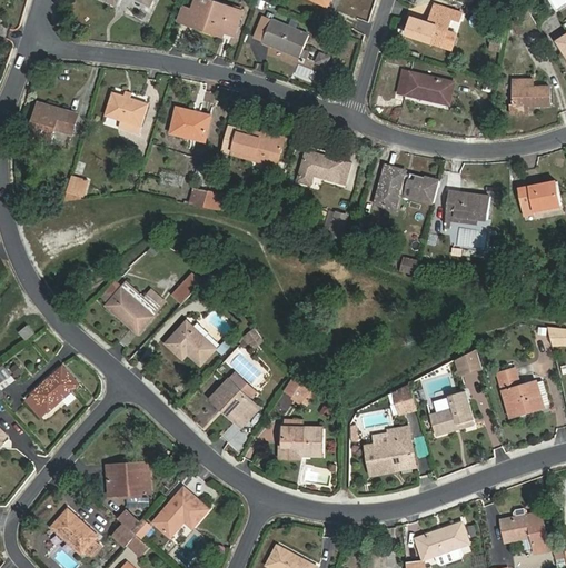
[(224,31),(231,35),(240,10),(212,0),(195,0),(190,11),(187,19),(200,23),(198,28),(221,36),(224,31)]
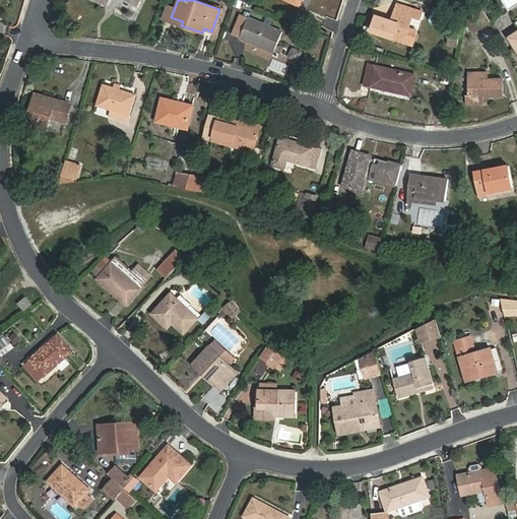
[(388,22),(380,19),(375,35),(401,43),(409,46),(413,33),(406,29),(410,17),(416,19),(418,13),(412,11),(393,5),(388,22)]
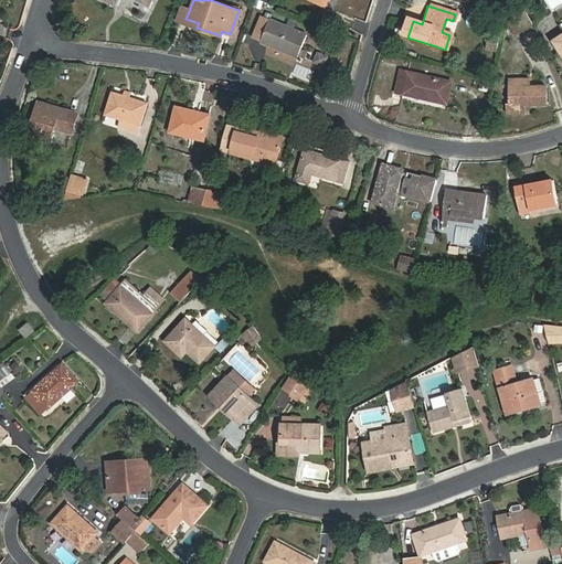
[(176,21),(197,28),(199,23),(186,19),(189,11),(180,8),(176,21)]
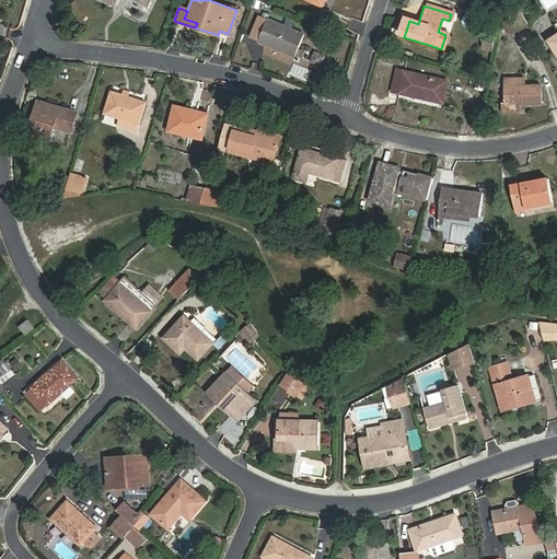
[(257,16),(251,32),(258,35),(256,42),(292,58),(302,36),(257,16)]
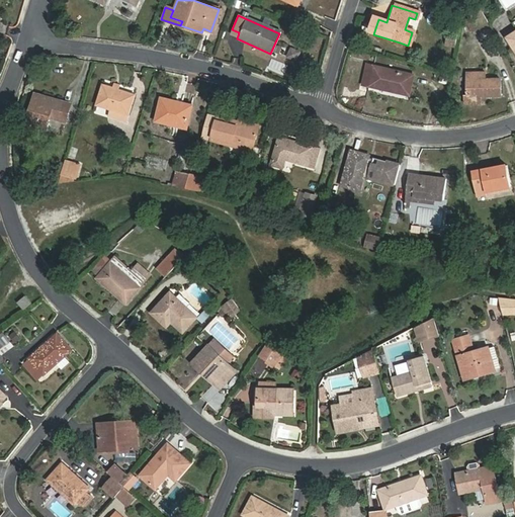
[(468,31),(476,27),(469,16),(462,20),(468,31)]
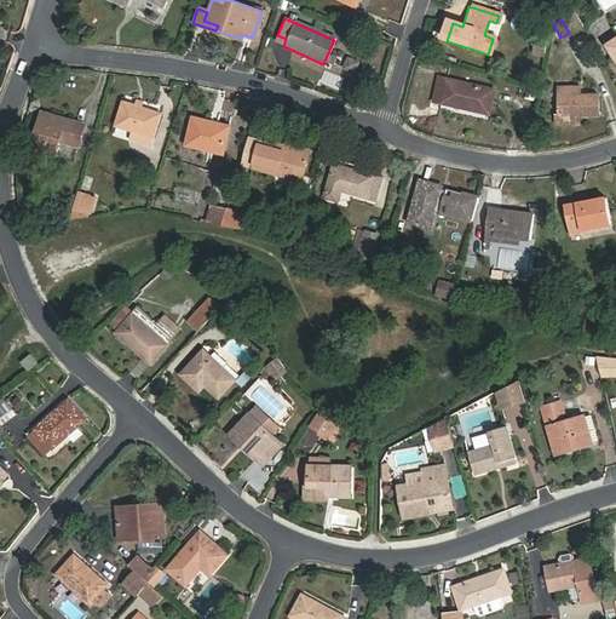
[(615,33),(604,43),(615,63),(615,33)]
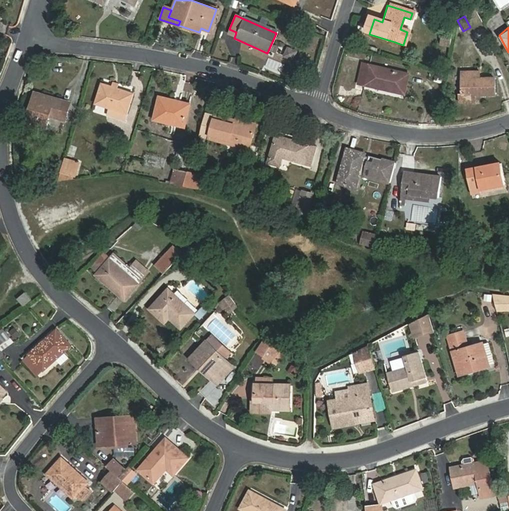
[(236,32),(229,29),(226,34),(234,38),(236,32)]
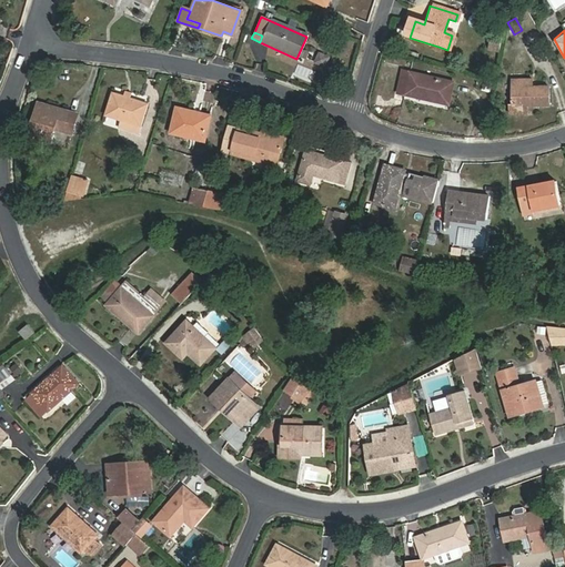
[(326,57),(316,53),(313,62),(322,67),(326,57)]
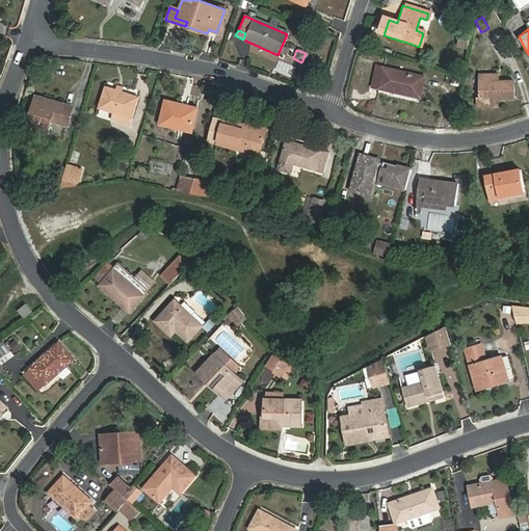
[(380,65),(372,63),(366,86),(374,88),(380,65)]
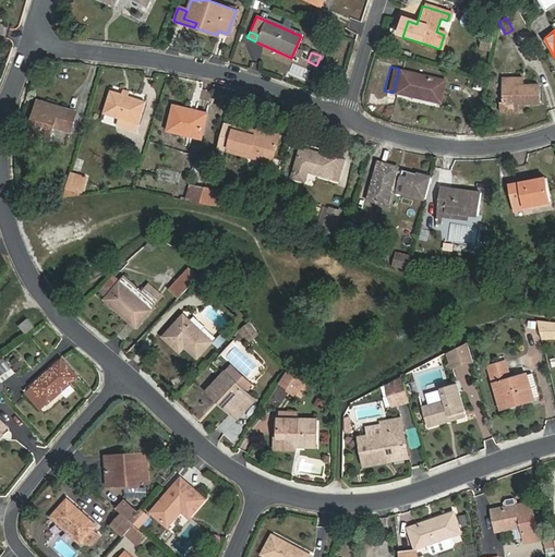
[(399,69),(393,93),(437,104),(443,80),(399,69)]
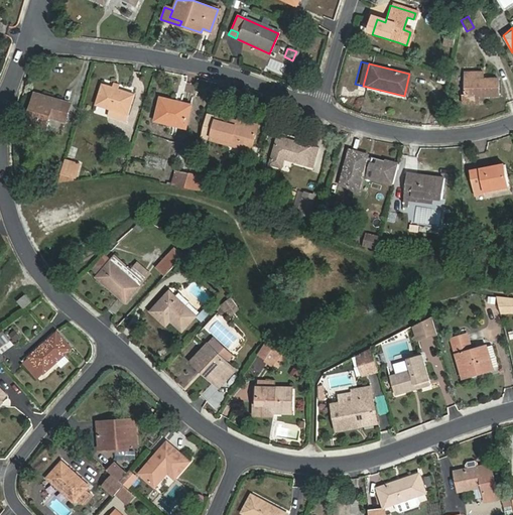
[(463,97),(475,97),(497,97),(497,77),(481,78),(476,78),(475,72),(463,72),(463,97)]
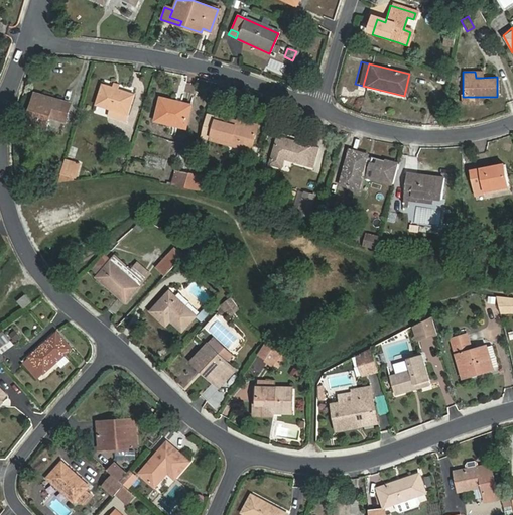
[(107,109),(125,115),(132,93),(115,88),(109,86),(100,83),(93,105),(107,109)]
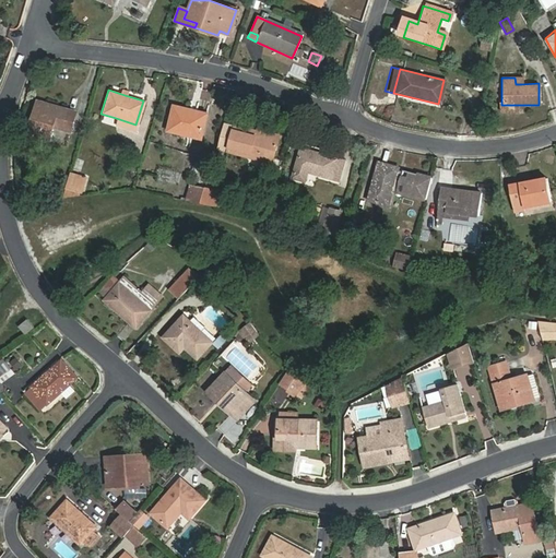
[(36,119),(31,138),(48,143),(52,127),(69,133),(75,114),(36,102),(31,117),(36,119)]
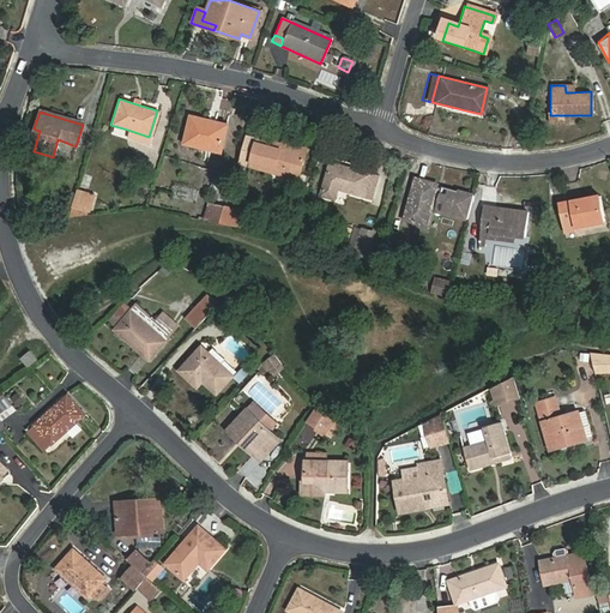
[(217,150),(224,126),(189,115),(182,142),(217,150)]
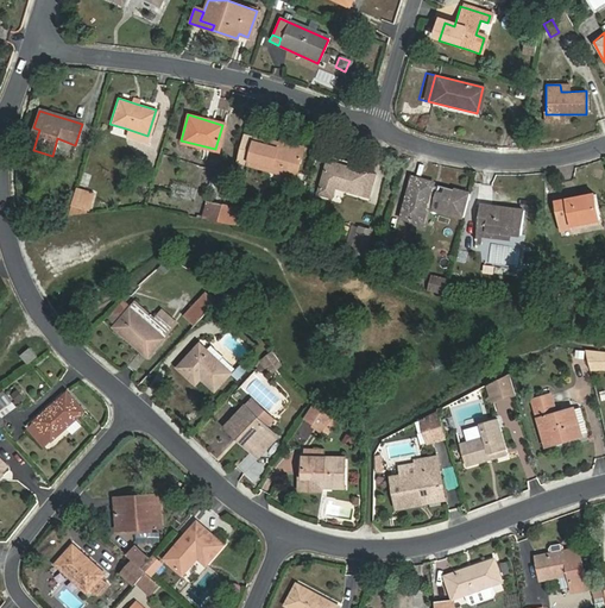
[(27,148),(33,150),(39,130),(33,127),(27,148)]
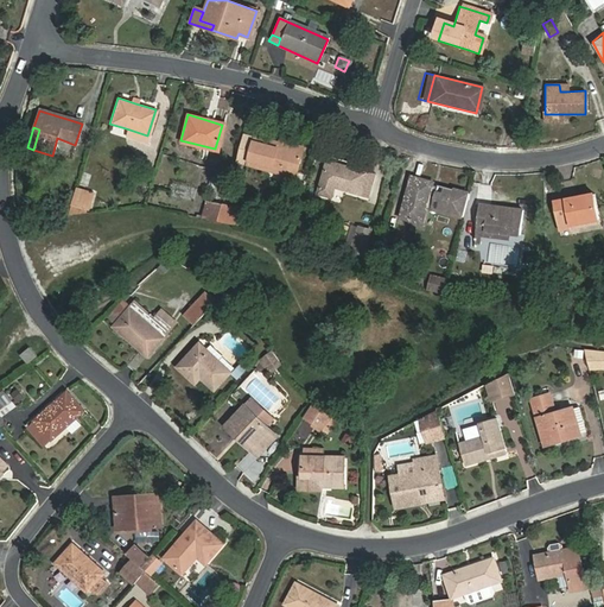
[(145,143),(147,136),(126,128),(122,137),(145,143)]
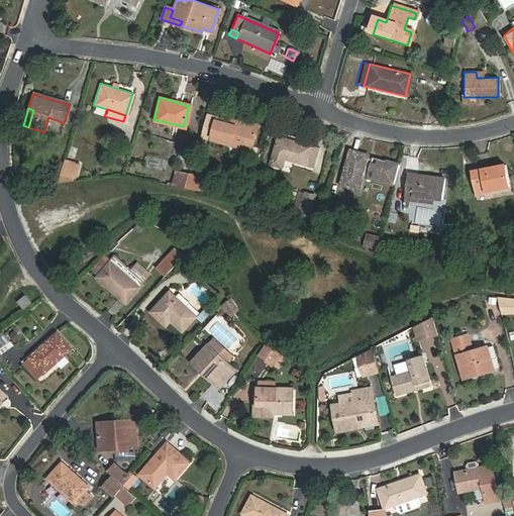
[(209,137),(228,143),(230,138),(250,144),(255,129),(234,123),(214,118),(209,137)]
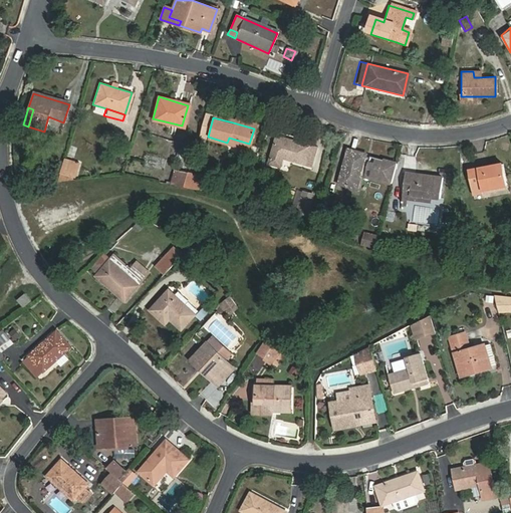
[(233,122),(254,129),(255,123),(235,117),(233,122)]
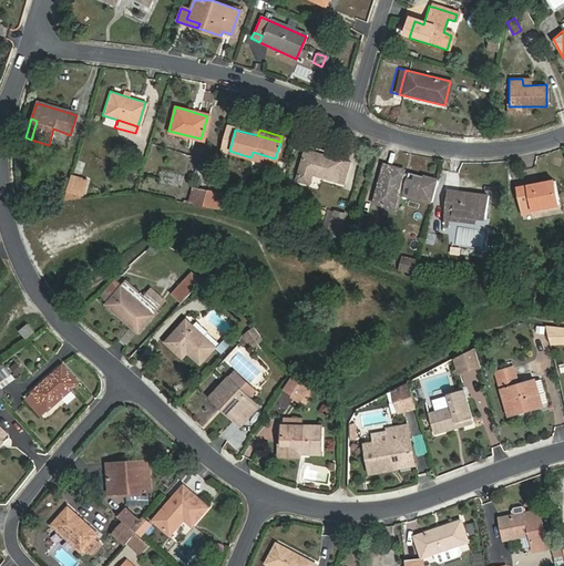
[(342,185),(348,163),(303,150),(294,179),(307,183),(309,175),(342,185)]
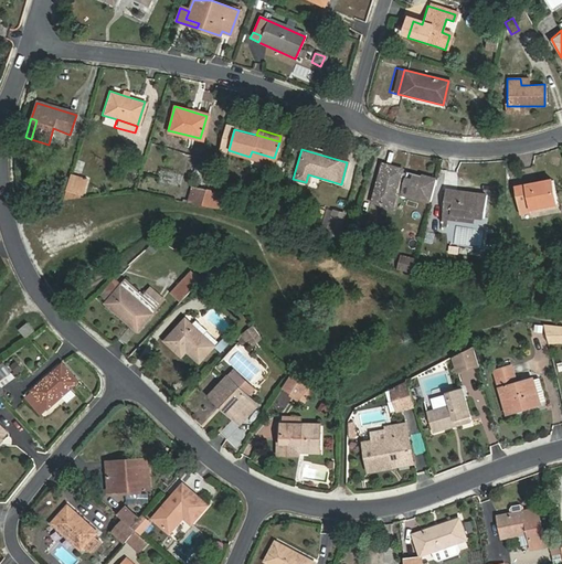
[(273,163),(274,158),(252,151),(250,157),(273,163)]
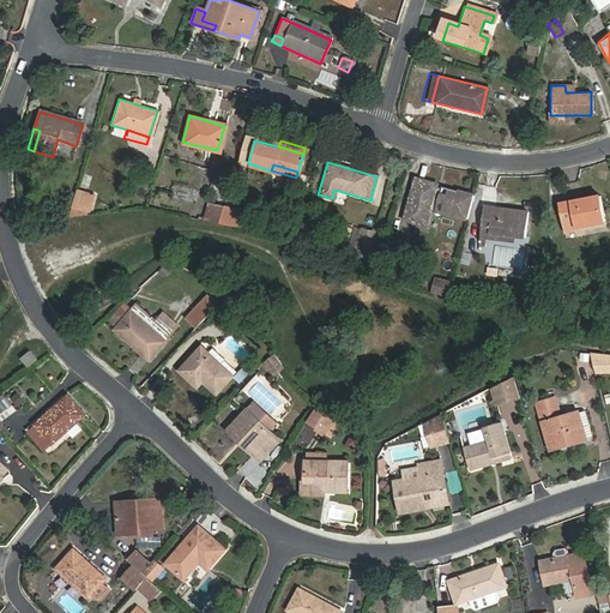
[(434,184),(412,176),(402,221),(423,227),(430,200),(432,202),(436,202),(434,210),(465,218),(470,193),(440,186),(438,193),(434,192),(433,192),(434,184)]
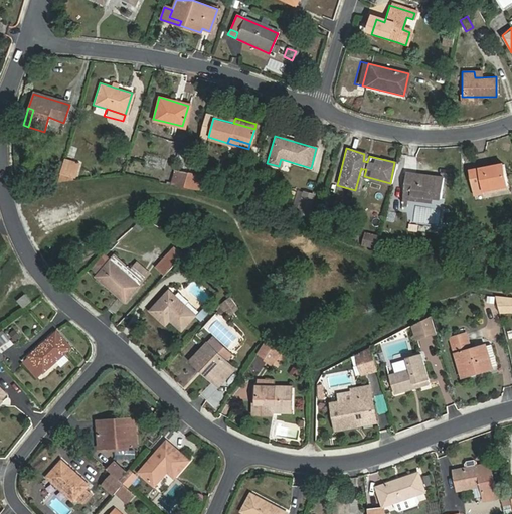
[(164,168),(166,153),(144,151),(142,165),(164,168)]
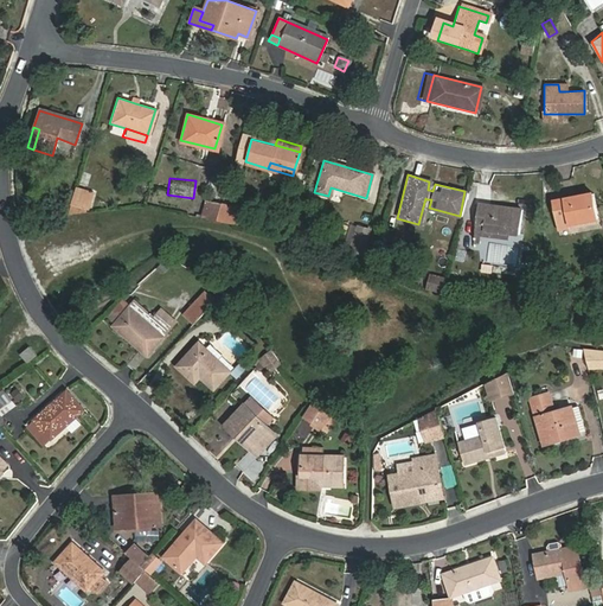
[(92,191),(74,185),(65,214),(85,210),(92,191)]
